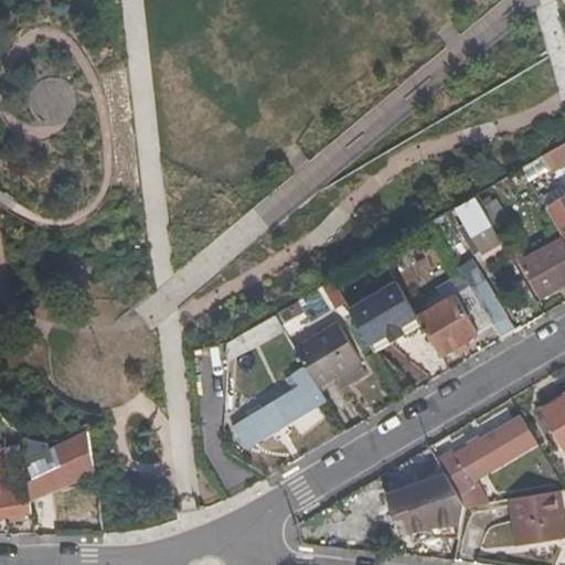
[(564,144),(544,157),(553,173),(564,166),(564,144)]
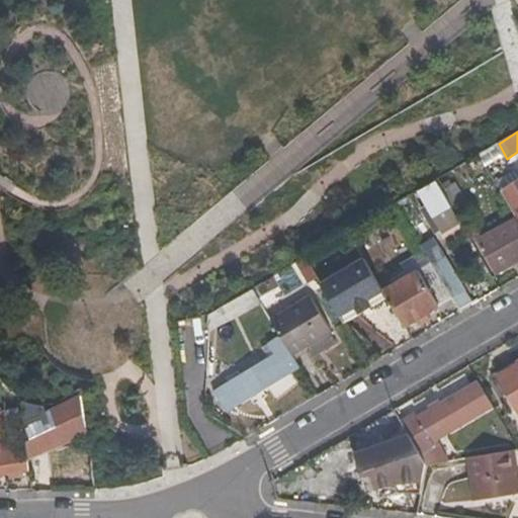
[(473,174),(485,166),(478,156),(466,162),(473,174)]
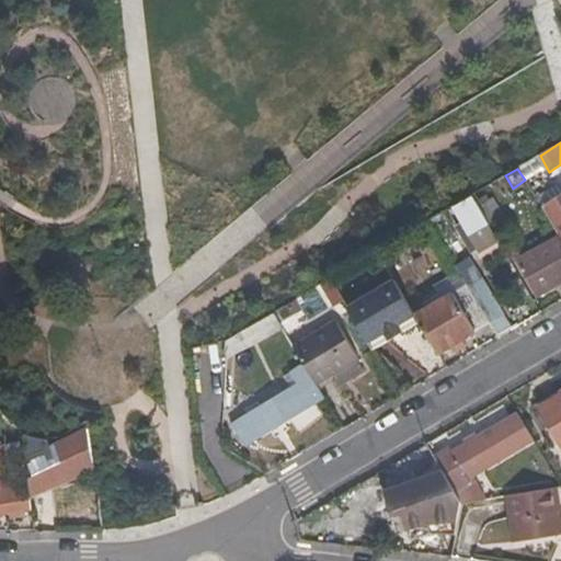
[(560,209),(553,197),(540,206),(558,233),(560,239),(560,209)]
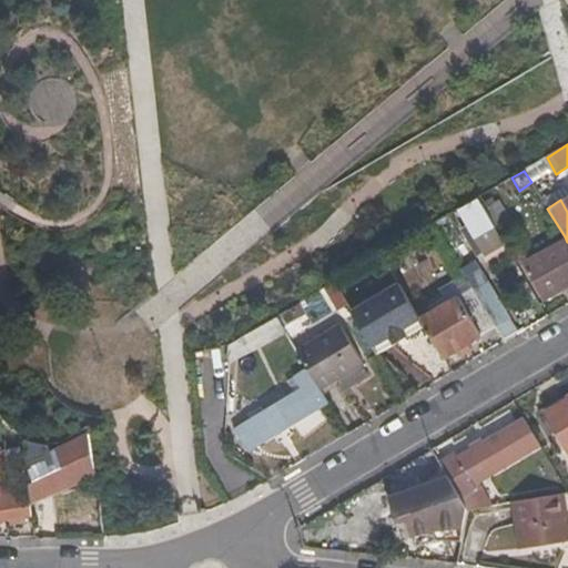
[(463,230),(478,255),(504,241),(482,205),(464,216),(469,225),(463,230)]
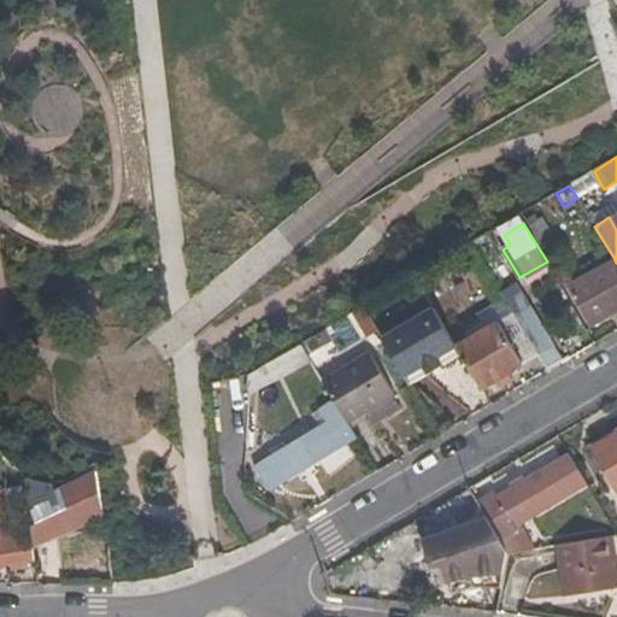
[(569,285),(592,323),(616,309),(616,263),(613,257),(569,285)]
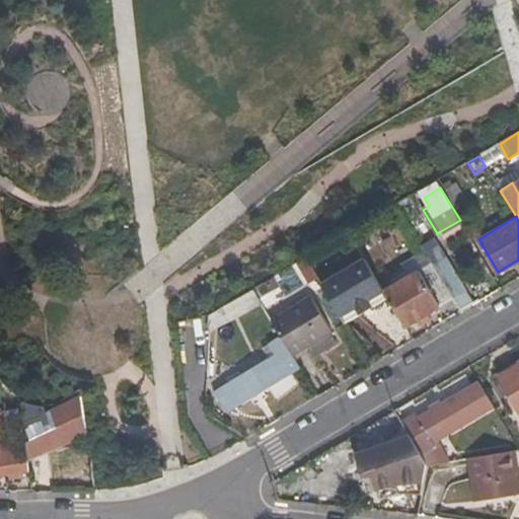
[(437,245),(425,251),(433,265),(455,302),(461,311),(472,304),(437,245)]
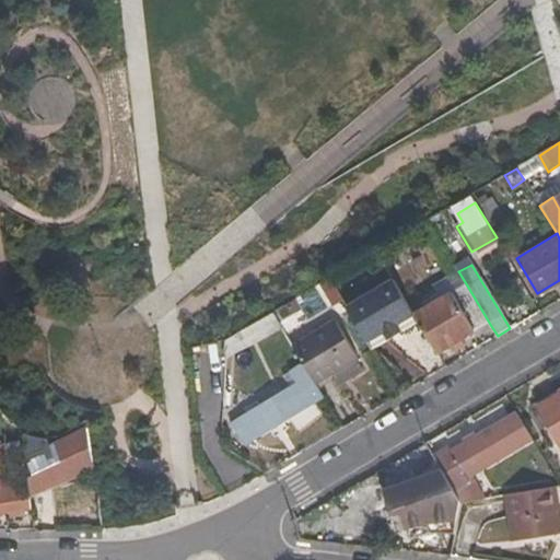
[(326,298),(337,291),(330,279),(313,289),(318,298),(324,295),(326,298)]
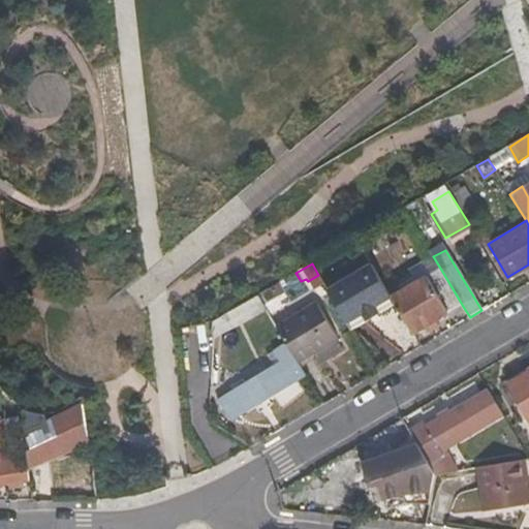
[(373,266),(329,291),(349,325),(365,315),(363,311),(375,303),(378,308),(394,299),(392,298),(373,266)]
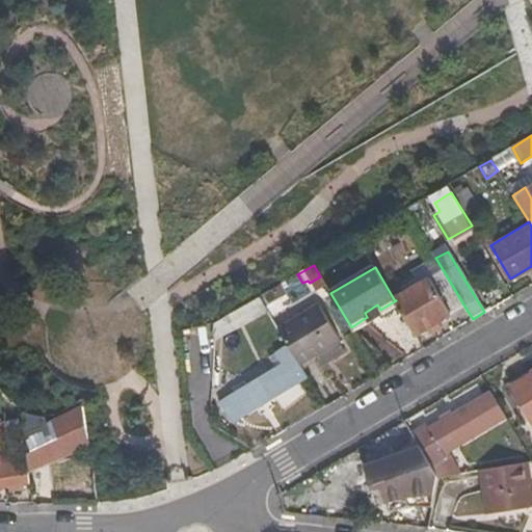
[(396,300),(399,308),(418,338),(467,310),(444,271),(394,299),(396,300)]
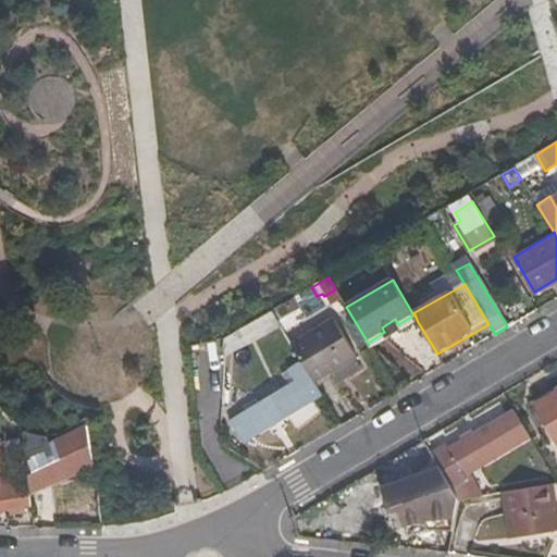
[(272,310),(225,338),(225,356),(250,344),(281,326),(272,310)]
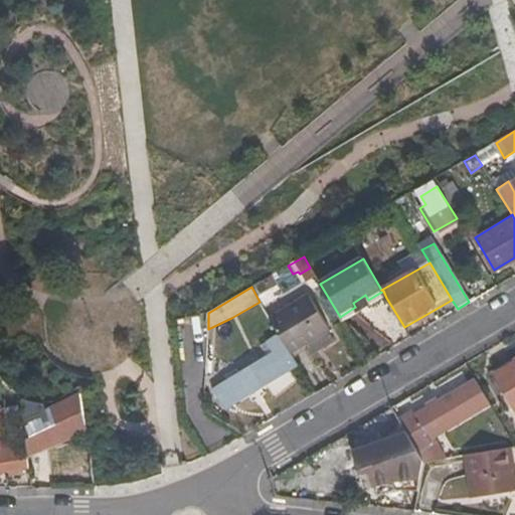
[(355,307),(340,317),(343,323),(386,298),(383,291),(368,300),(355,307)]
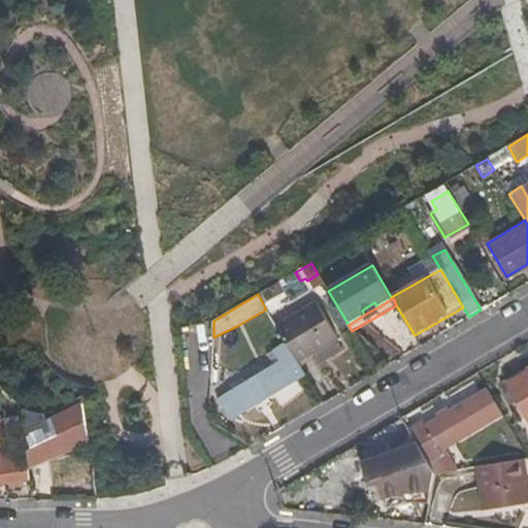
[(317,302),(276,326),(288,343),(300,364),(316,355),(322,363),(343,350),(338,340),(339,339),(317,302)]
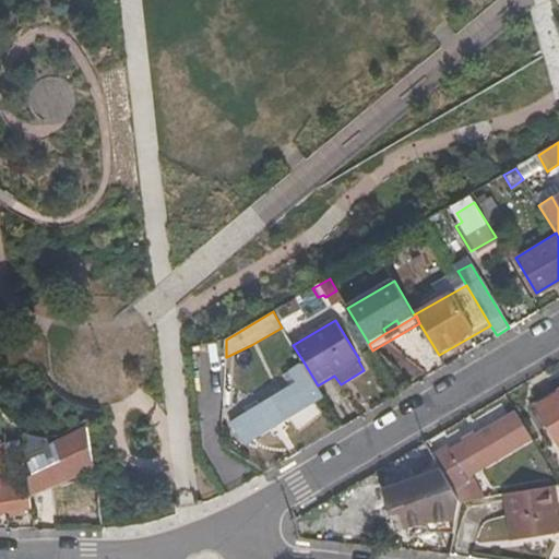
[(400,325),(396,320),(383,329),(385,333),(400,325)]
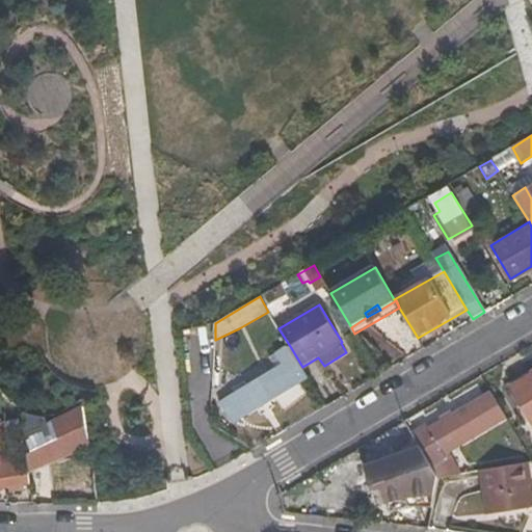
[(227,416),(235,423),(310,379),(302,367),(290,346),(270,356),(276,369),(223,400),(227,416)]
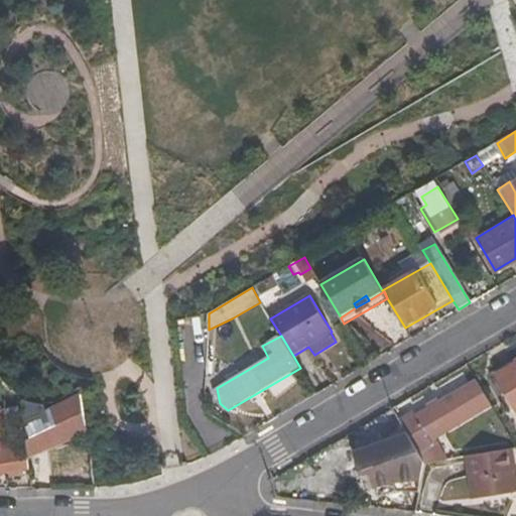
[(515,363),(497,375),(515,406),(515,363)]
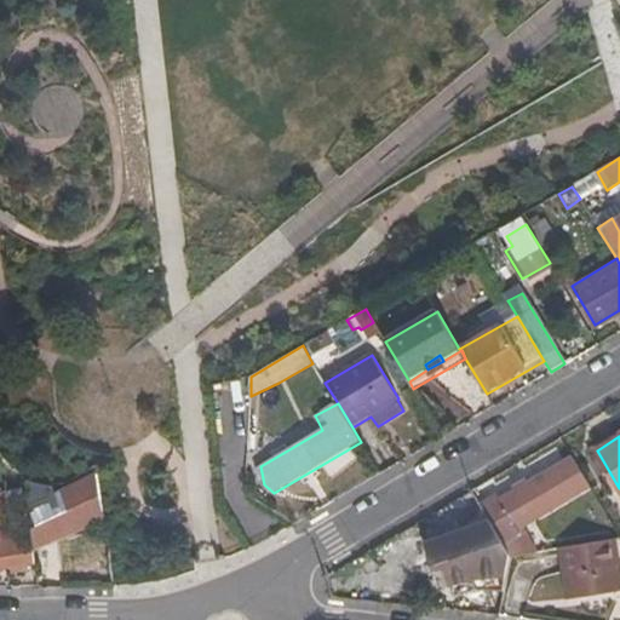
[(521,528),(591,486),(574,457),(483,511),(511,556),(535,552),(521,528)]
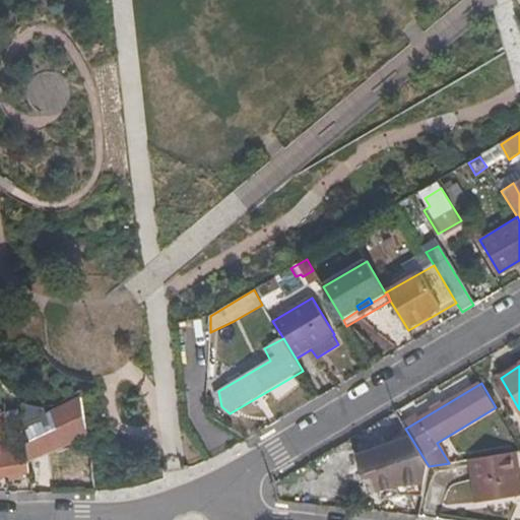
[(75,405),(40,425),(30,405),(21,403),(26,438),(28,457),(87,427),(75,405)]
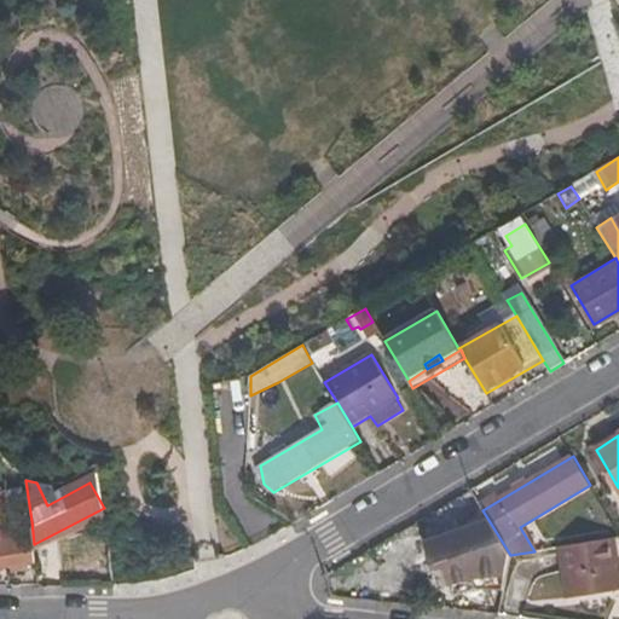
[(503,591),(510,555),(482,510),(457,525),(460,531),(422,545),(438,590),(451,584),(456,595),(476,589),(503,591)]
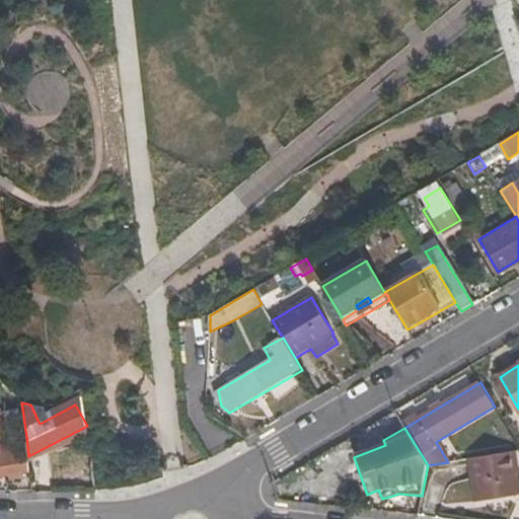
[(20,473),(30,472),(28,456),(26,437),(0,439),(0,459),(7,458),(9,474),(10,480),(20,479),(20,473)]
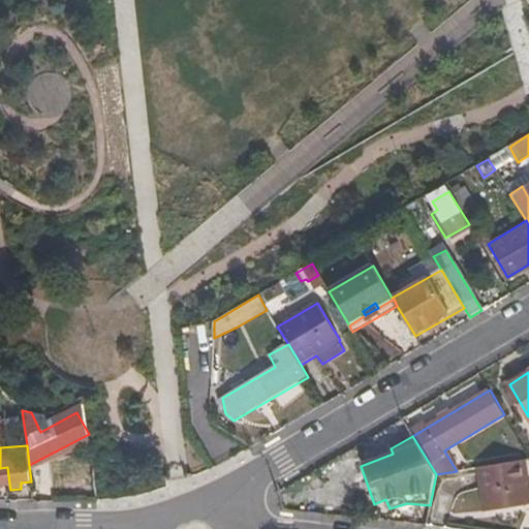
[(528,504),(528,492),(524,461),(479,467),(487,511),(528,504)]
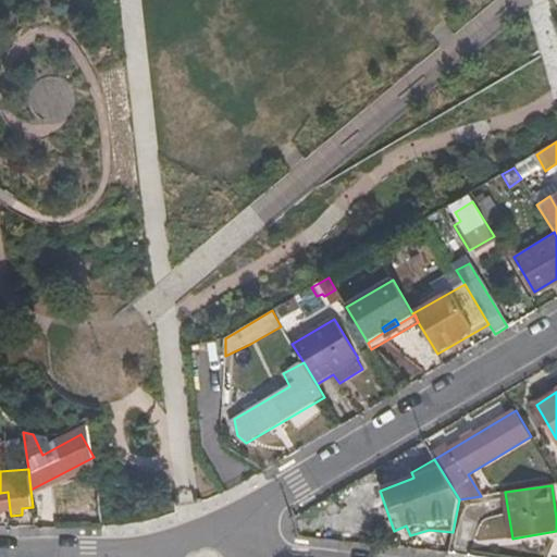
[(0,493),(0,510),(10,509),(8,492),(0,493)]
